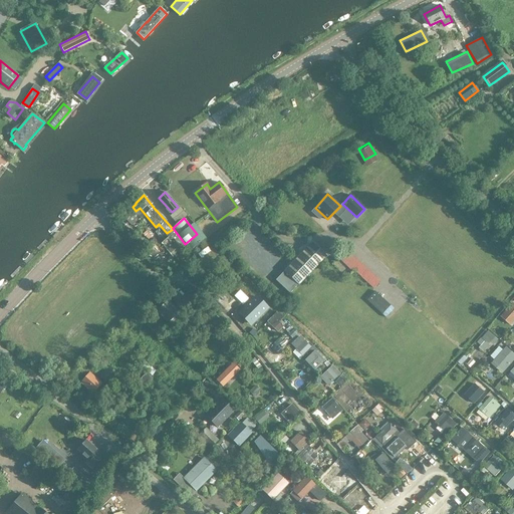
[(175,258),(174,256),(181,250),(182,251),(187,247),(185,244),(184,244),(177,236),(173,239),(171,236),(162,244),(168,251),(161,258),(167,265),(175,258)]
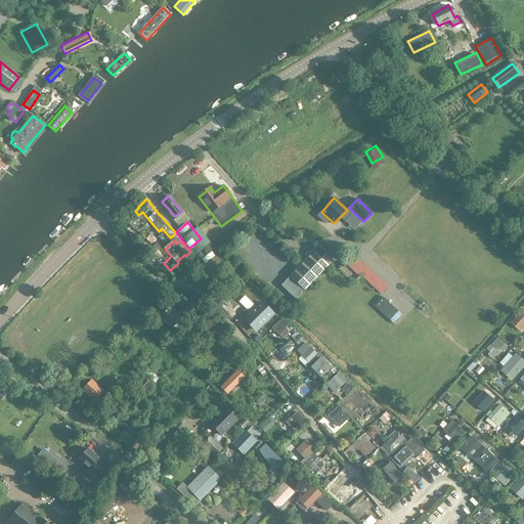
[(307,289),(333,262),(318,248),(293,274),(307,289)]
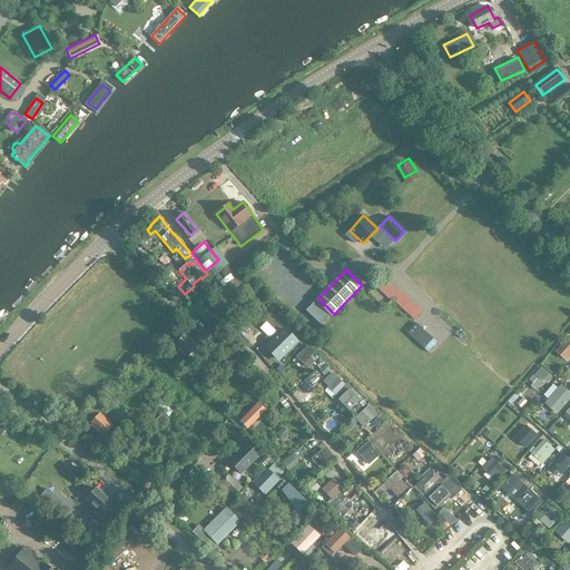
[(413,320),(421,312),(386,277),(379,286),(413,320)]
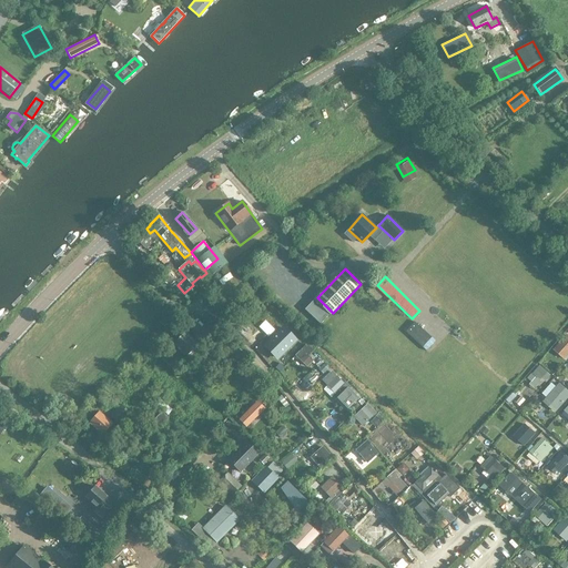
[(269,336),(275,330),(266,320),(260,326),(269,336)]
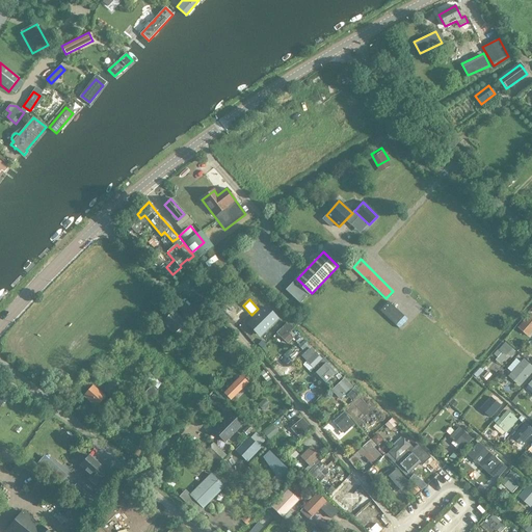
[(388,301),(380,311),(401,326),(408,317),(388,301)]
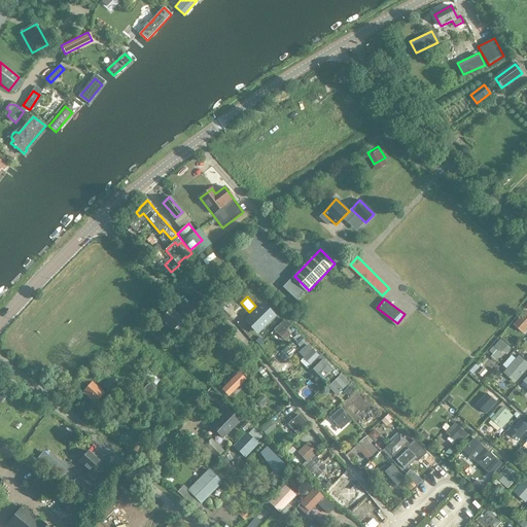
[(262,305),(246,321),(257,332),(274,316),(262,305)]
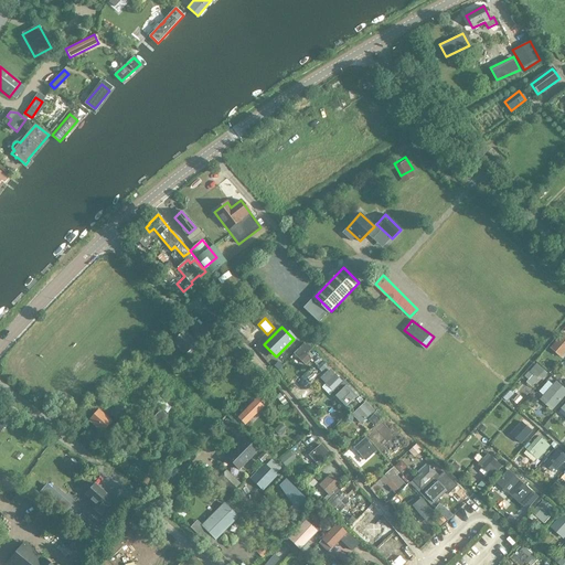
[(190,360),(201,349),(183,331),(172,342),(190,360)]
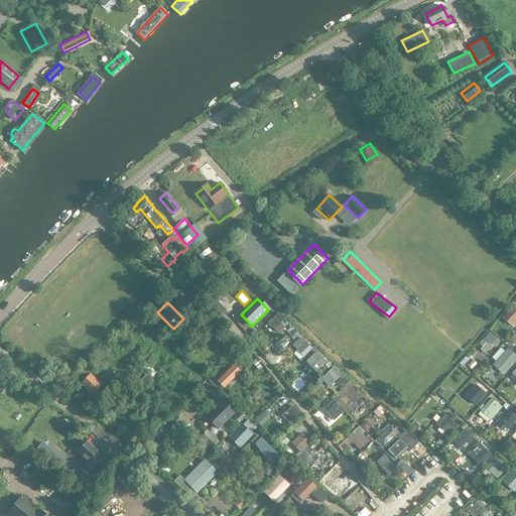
[(515,302),(503,315),(513,326),(515,323),(515,302)]
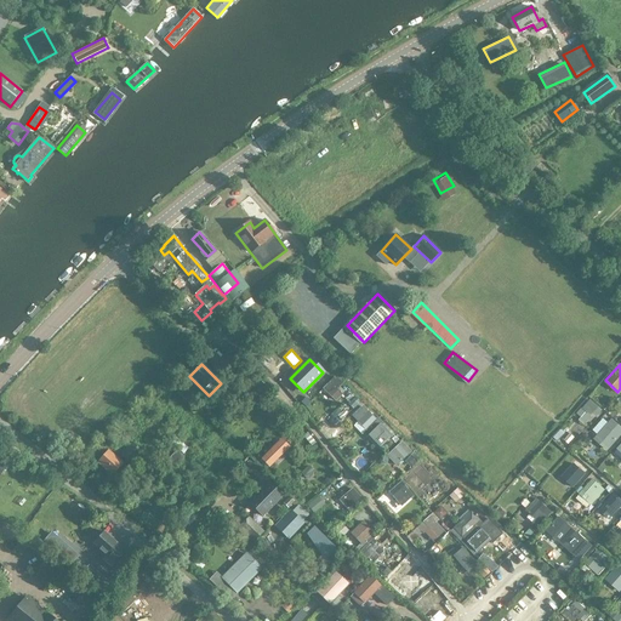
[(335,402),(342,394),(336,388),(342,383),(335,376),(323,388),(335,402)]
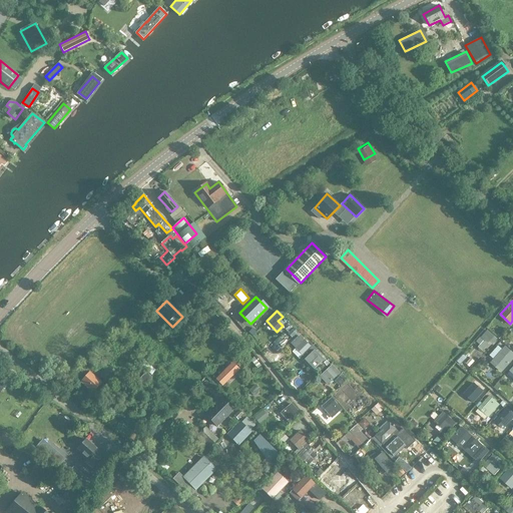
[(490,342),(493,344),(498,338),(488,329),(476,342),(484,349),(490,342)]
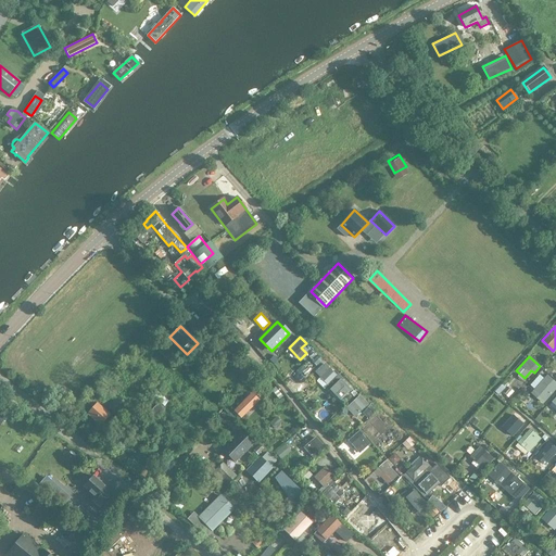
[(315,371),(320,377),(317,380),(325,387),(338,374),(325,362),(315,371)]
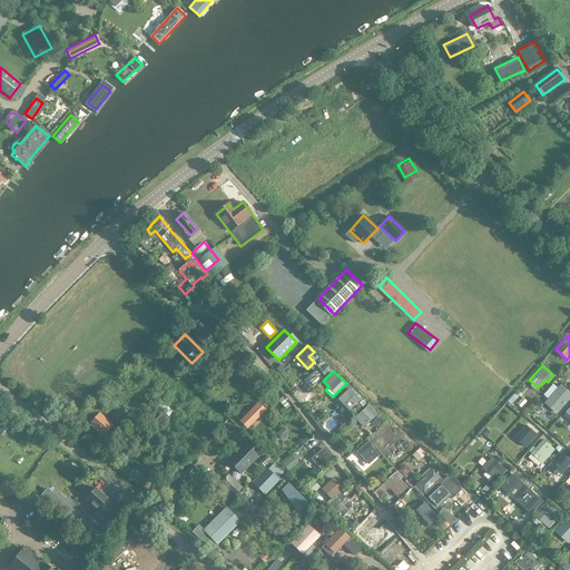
[(569,392),(562,385),(544,403),(558,414),(569,400),(569,392)]
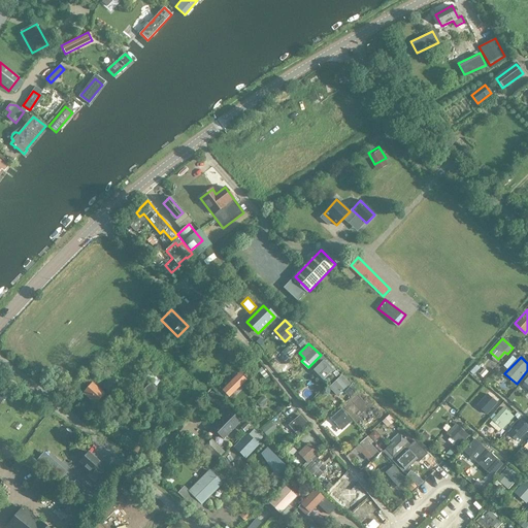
[(311,370),(322,382),(334,370),(324,359),(311,370)]
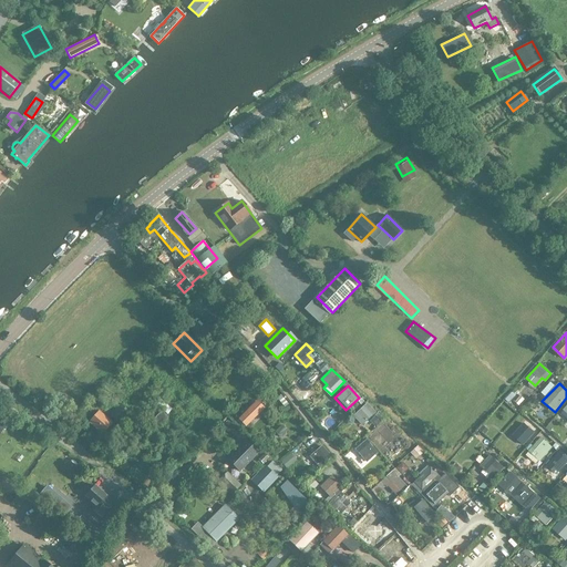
[(257,399),(238,419),(247,426),(266,406),(257,399)]
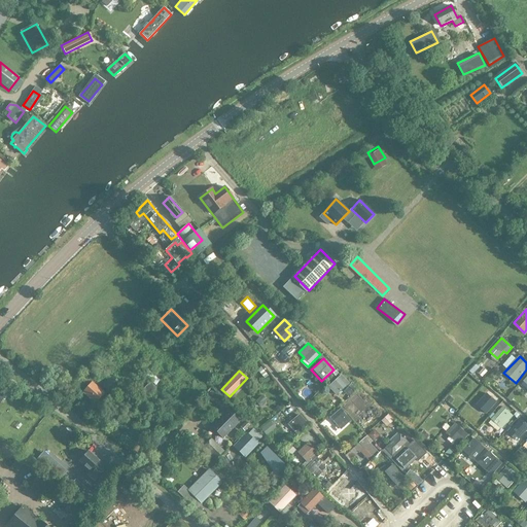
[(328,386),(337,394),(350,382),(342,373),(328,386)]
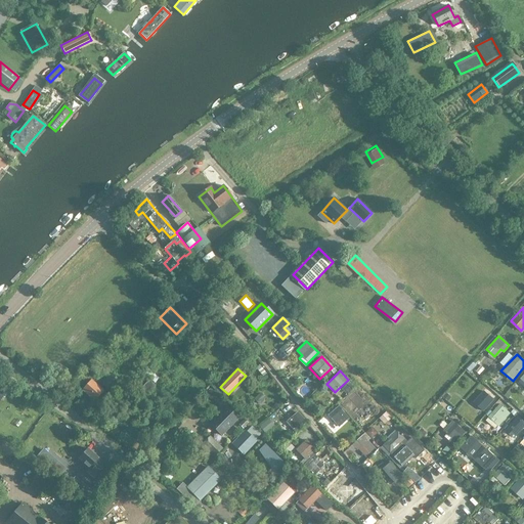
[(121,381),(111,373),(101,384),(111,393),(121,381)]
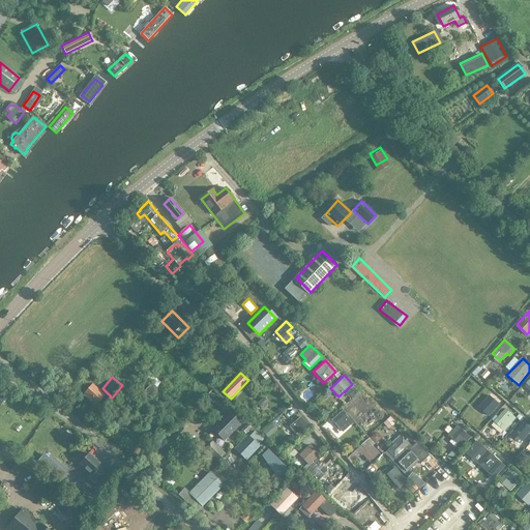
[(152,384),(146,390),(151,395),(157,389),(152,384)]
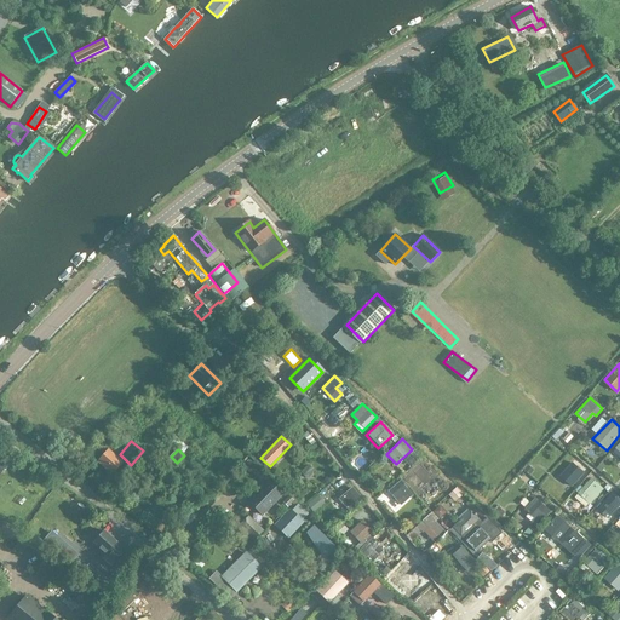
[(119,480),(125,472),(120,468),(122,464),(108,451),(98,461),(113,475),(114,475),(119,480)]
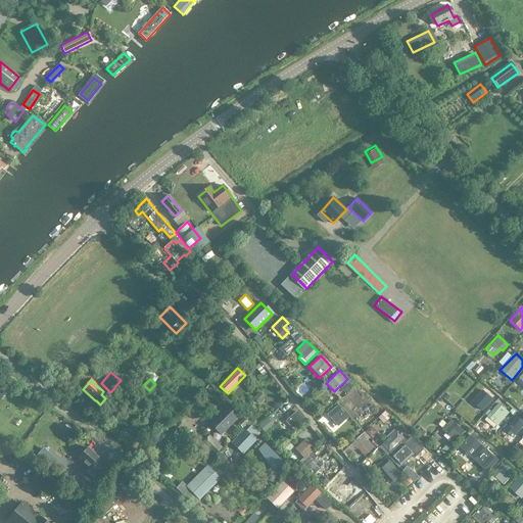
[(345,381),(341,387),(346,391),(351,386),(345,381)]
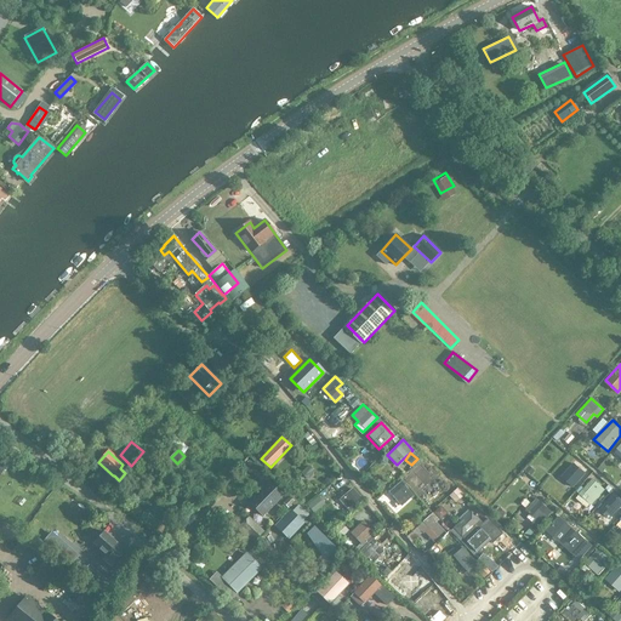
[(581,469),(574,462),(563,473),(571,480),(568,484),(574,488),(585,474),(580,471),(581,469)]
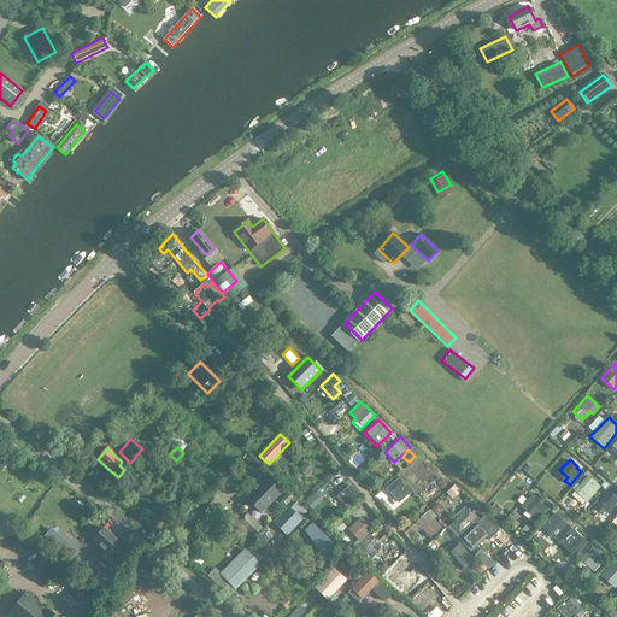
[(400,503),(412,491),(399,476),(387,488),(400,503)]
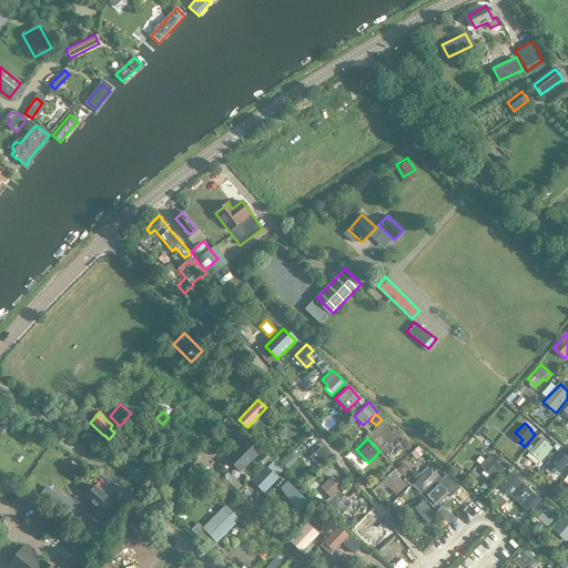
[(554,448),(541,438),(529,453),(541,463),(554,448)]
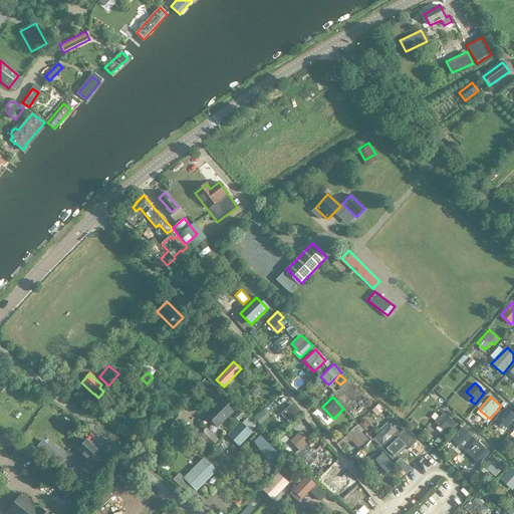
[(219,431),(235,413),(222,402),(206,420),(219,431)]
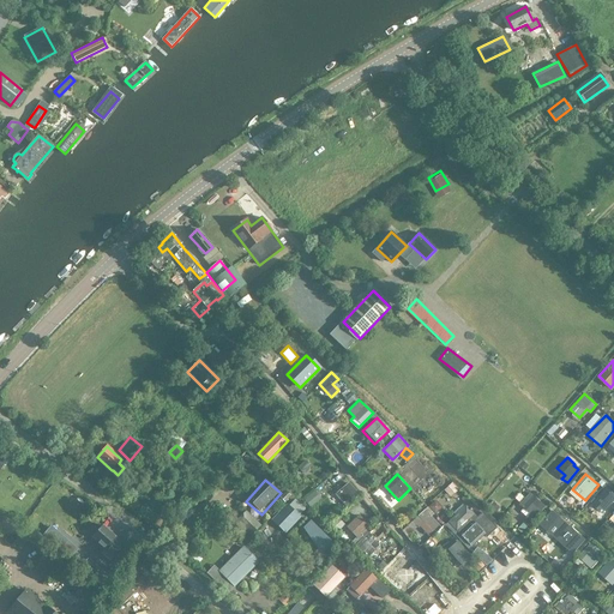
[(350,481),(335,493),(344,504),(359,493),(350,481)]
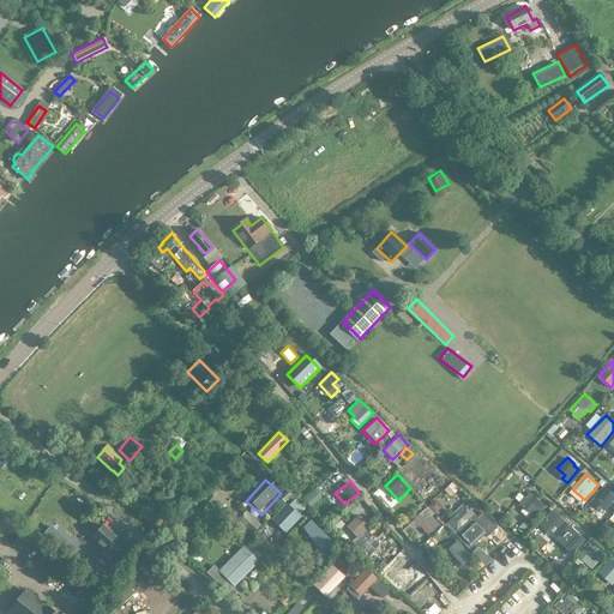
[(305,499),(311,506),(321,497),(314,489),(305,499)]
